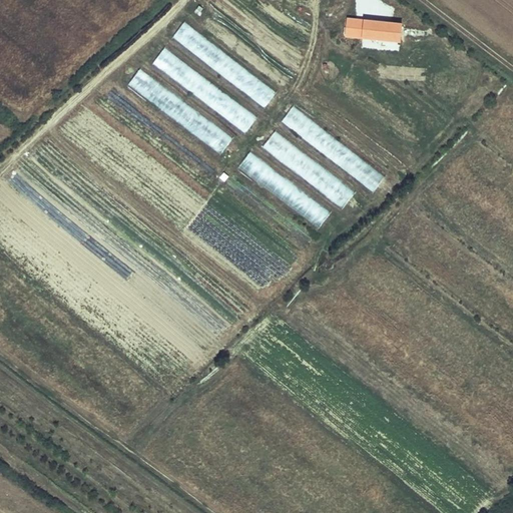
[(265,108),(277,92),(183,22),(171,38),(265,108)]
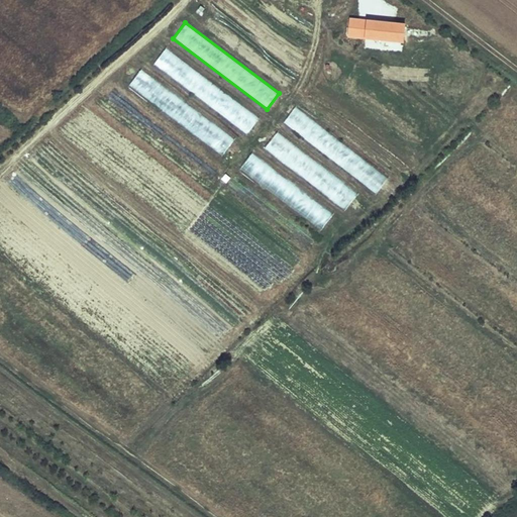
[(246,134),(260,118),(166,47),(153,64),(246,134)]
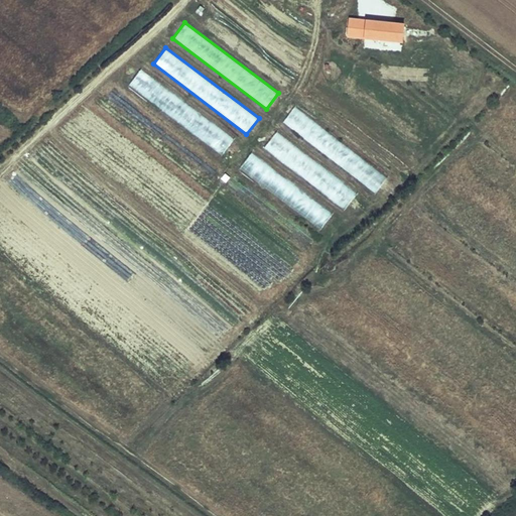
[(140,70),(127,87),(223,154),(235,137),(140,70)]
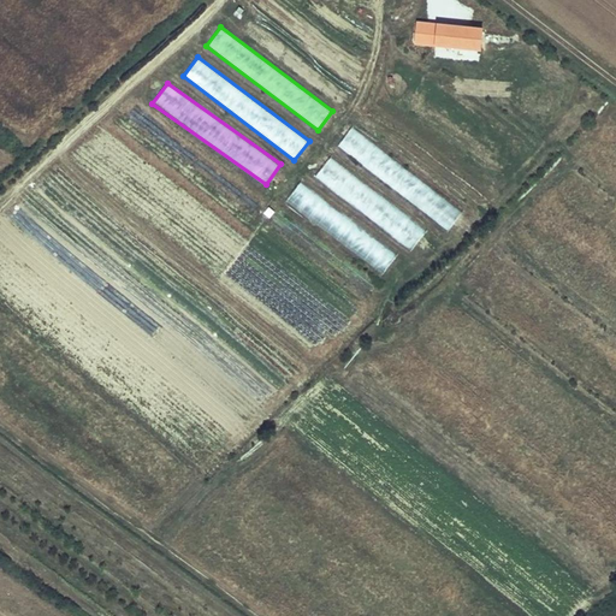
[(465,208),(350,129),(336,148),(450,229),(465,208)]
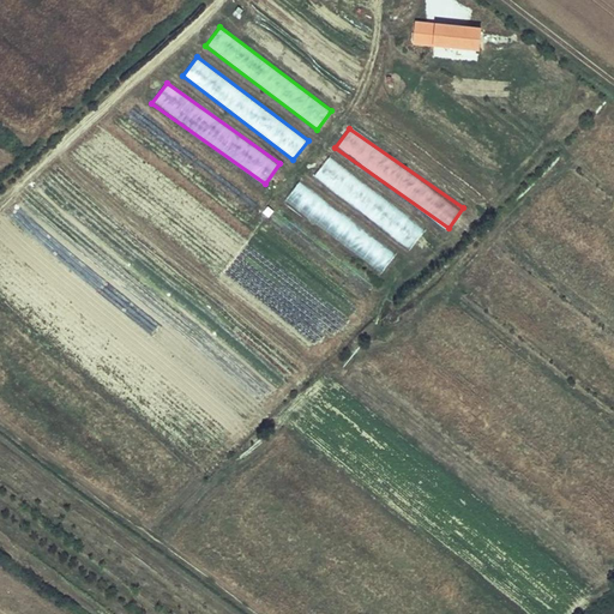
[(410,250),(426,229),(329,156),(313,176),(410,250)]
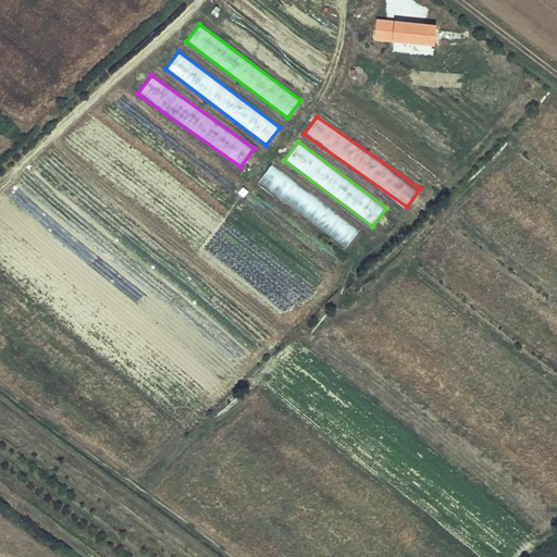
[(256,186),(349,245),(361,226),(269,166),(256,186)]
